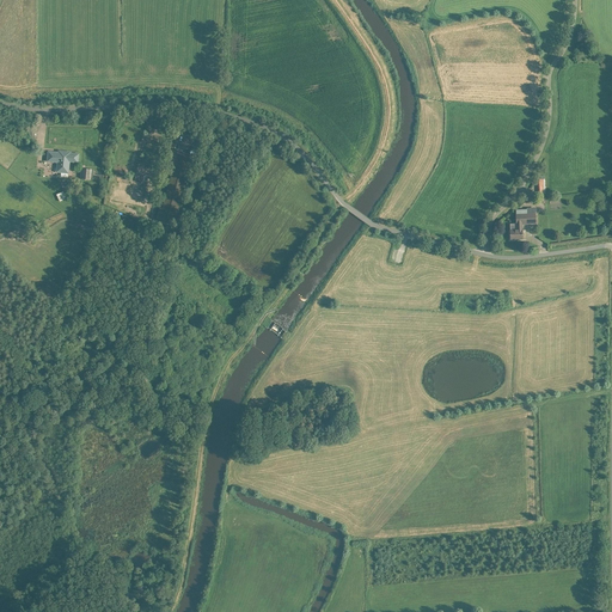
[(175,164),(177,152),(172,151),(175,145),(176,146),(178,135),(176,134),(176,136),(172,135),(166,161),(175,164)]
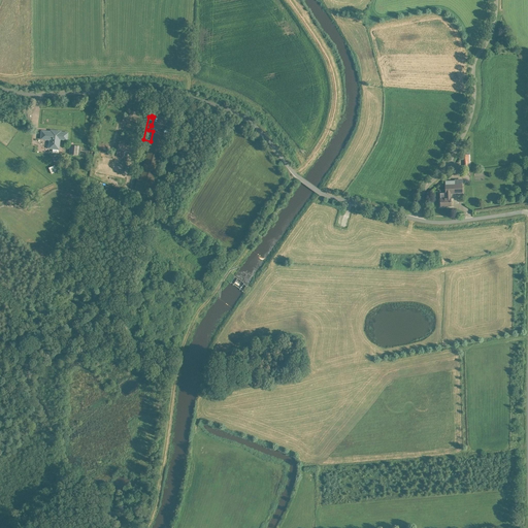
[(59,150),(60,140),(67,141),(68,133),(61,132),(54,131),(54,132),(41,131),(40,139),(50,140),(50,144),(48,149),(53,150),(53,153),(58,154),(59,150)]
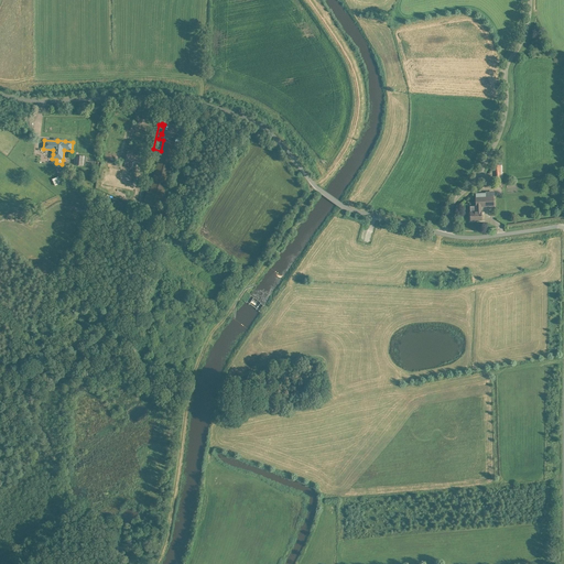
[(75,165),(84,166),(84,156),(76,156),(75,165)]
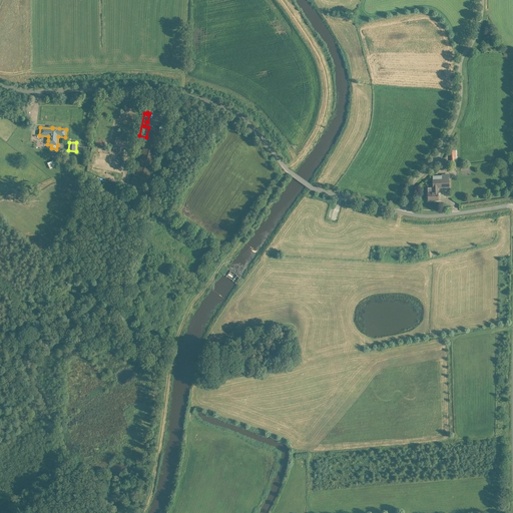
[(449,187),(449,179),(432,180),(433,188),(433,192),(428,193),(428,201),(438,200),(437,188),(449,187)]
